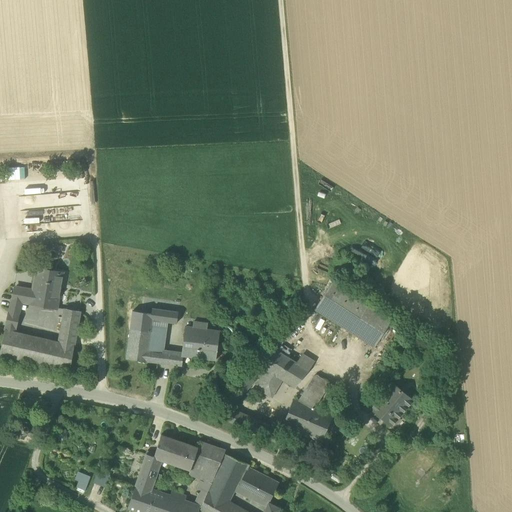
[(30,304),(56,308),(63,273),(36,268),(32,290),(30,304)]
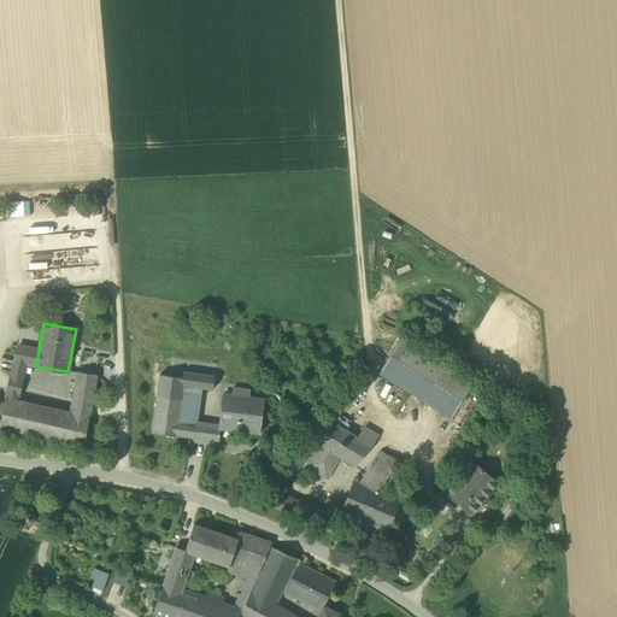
[(451,419),(451,421),(474,385),(424,353),(401,339),(380,374),(451,419)]
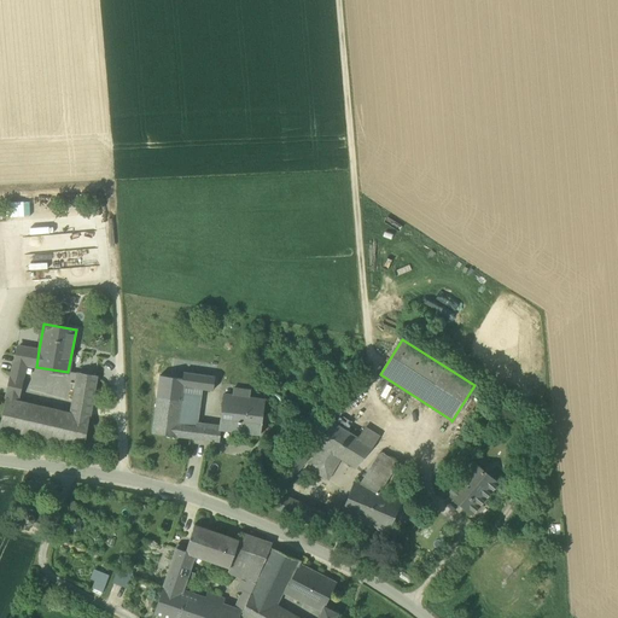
[(25,365),(36,367),(39,350),(18,347),(15,362),(25,365)]
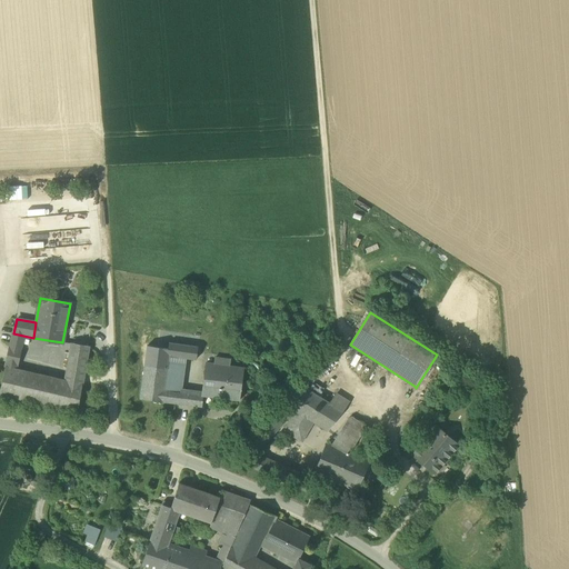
[(7,367),(16,369),(23,336),(13,333),(7,367)]
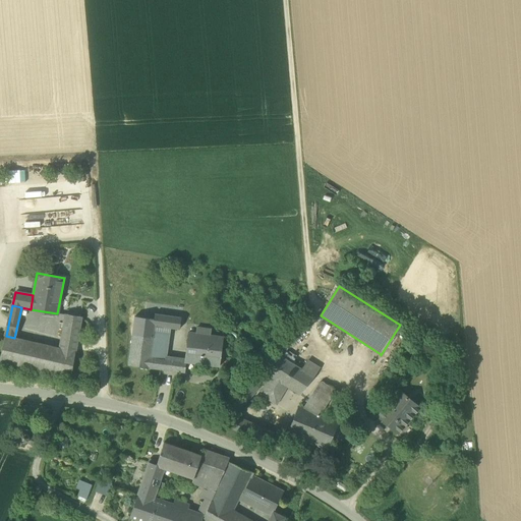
[(65,314),(61,339),(76,342),(81,316),(65,314)]
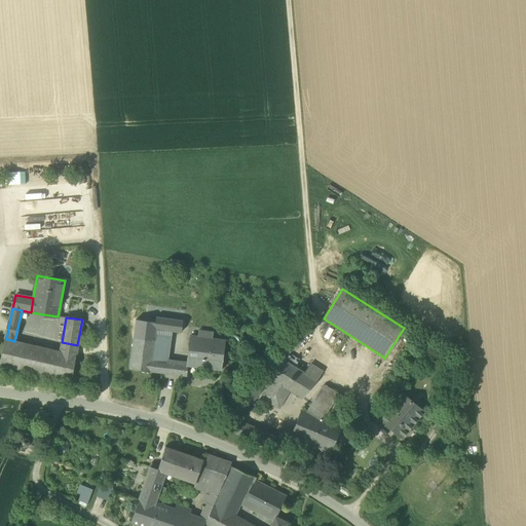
[(157,324),(156,329),(171,331),(181,332),(182,322),(170,320),(158,317),(157,317),(157,324)]
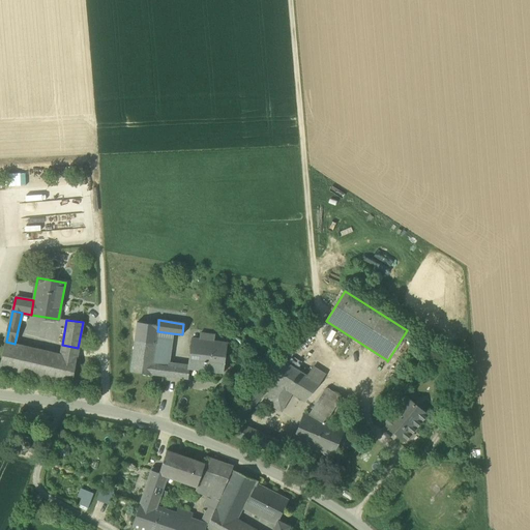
[(138,323),(136,341),(155,344),(157,331),(158,326),(138,323)]
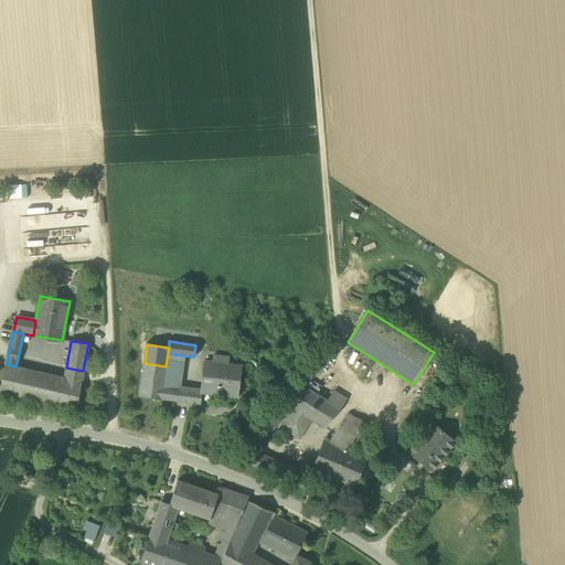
[(179,390),(183,355),(168,353),(166,366),(163,387),(179,390)]
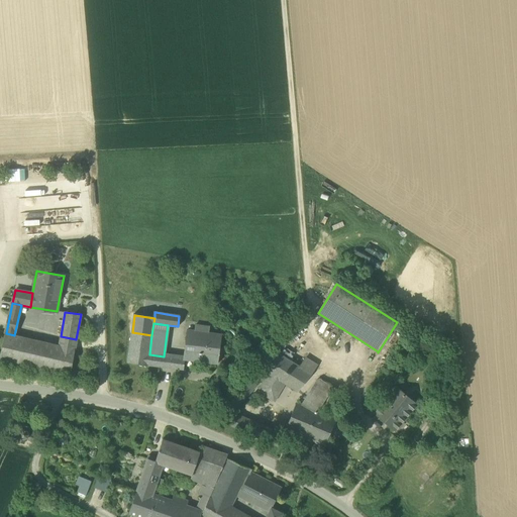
[(196,325),(195,330),(188,329),(184,358),(184,359),(185,359),(185,360),(217,365),(221,334),(209,332),(209,327),(196,325)]
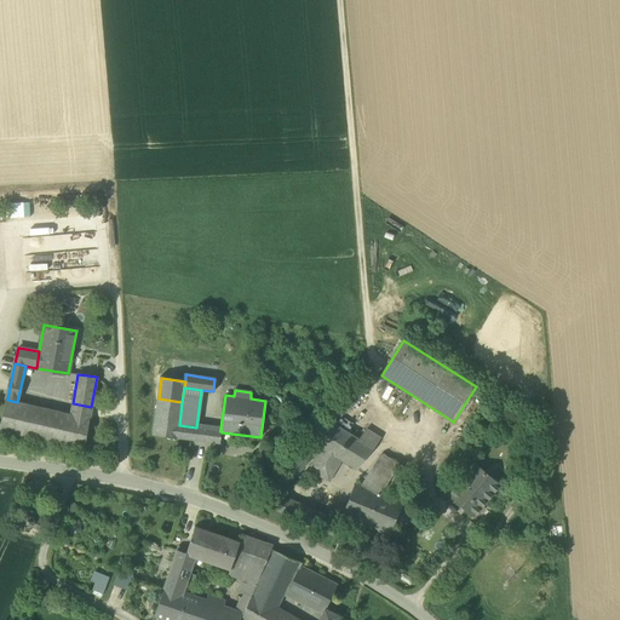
[(179,425),(182,402),(159,399),(154,435),(194,440),(196,428),(179,425)]
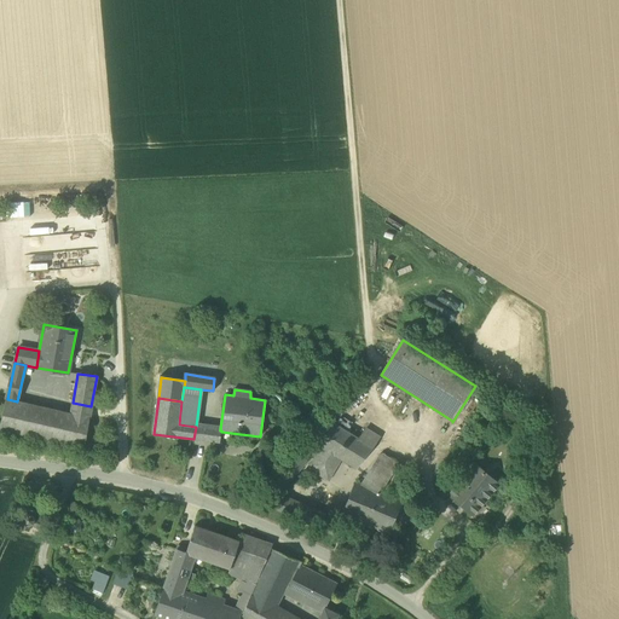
[(0,431),(84,450),(90,415),(71,414),(71,415),(17,401),(7,399),(6,399),(0,426),(0,431)]
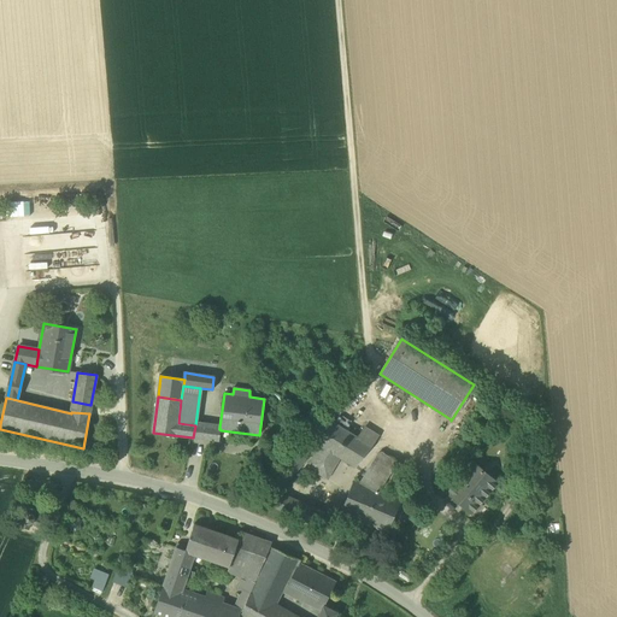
[(72,401),(71,412),(89,413),(90,405),(72,401)]
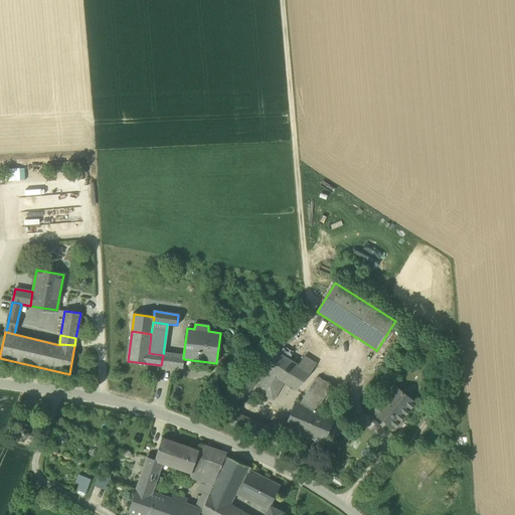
[(297,390),(311,373),(299,365),(273,349),(258,365),(268,372),(285,383),(297,390)]
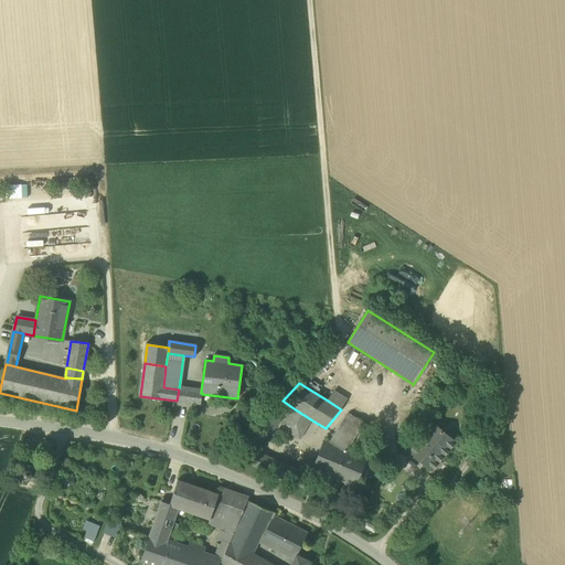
[(201,392),(185,391),(184,402),(201,404),(202,394),(202,393),(201,393),(201,392)]
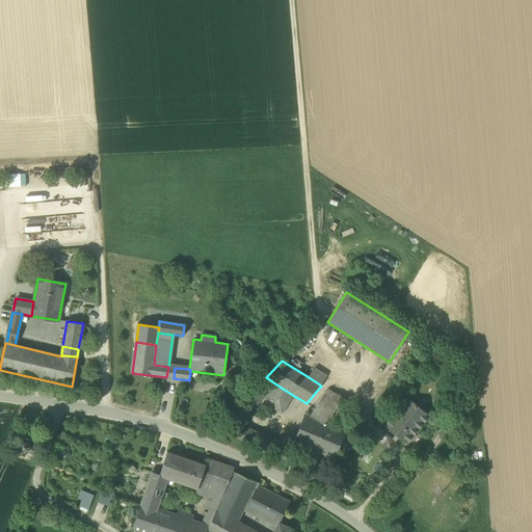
[(316,368),(309,377),(321,386),(328,376),(316,368)]
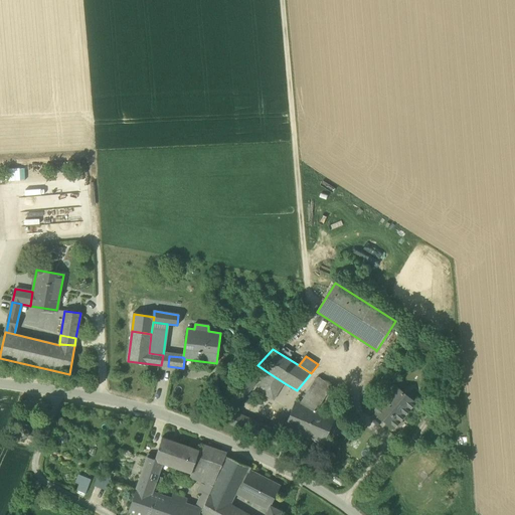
[(230,411),(252,387),(268,372),(258,365),(222,403),(230,411)]
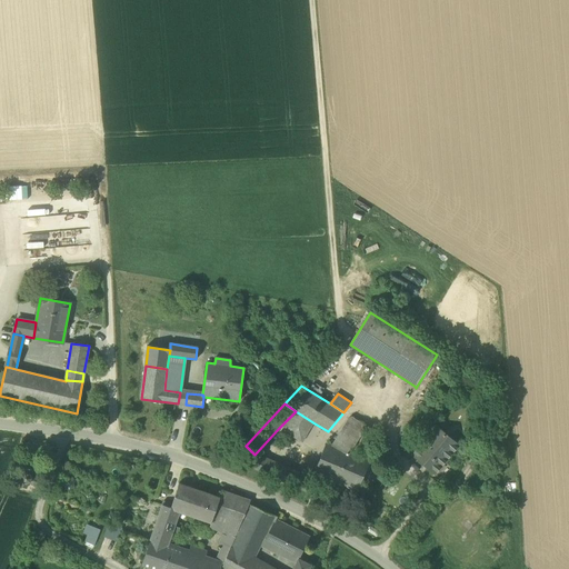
[(315,423),(296,411),(279,428),(302,443),(315,423)]
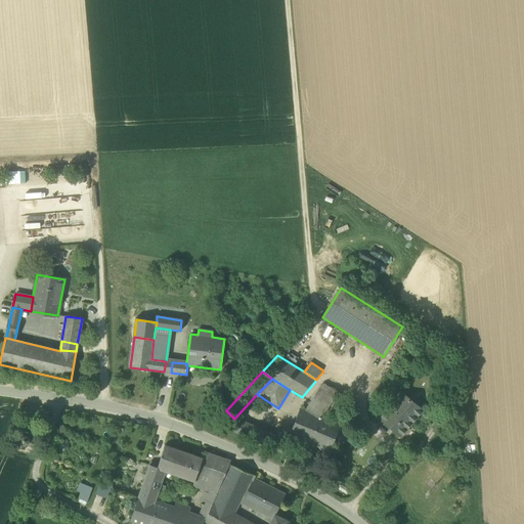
[(306,409),(322,419),(338,393),(323,384),(320,386),(306,409)]
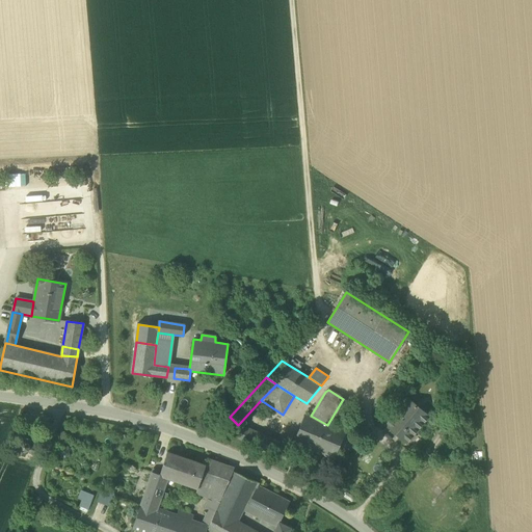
[(389,405),(397,411),(405,401),(405,402),(410,396),(402,390),(389,405)]
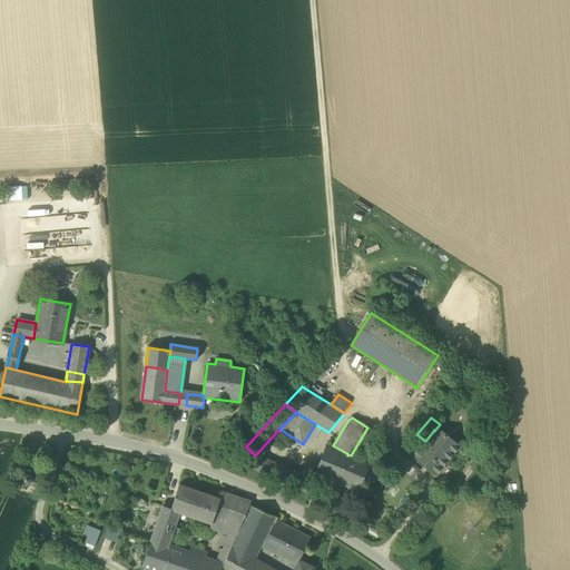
[(413,455),(435,474),(457,449),(449,442),(434,431),(434,430),(425,441),(413,455)]
